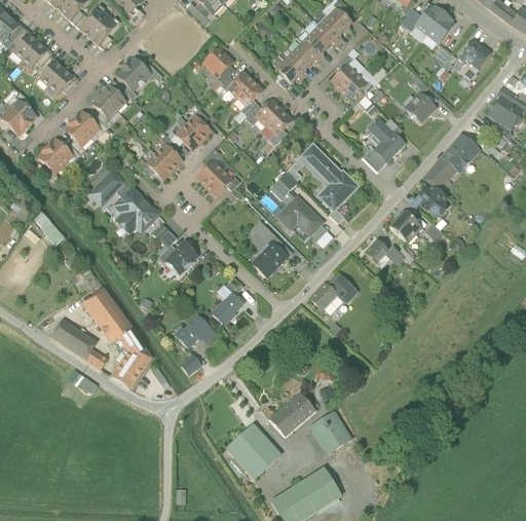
[(70,19),(79,8),(86,0),(52,0),(51,1),(51,2),(57,6),(57,7),(61,10),(62,10),(70,19)]
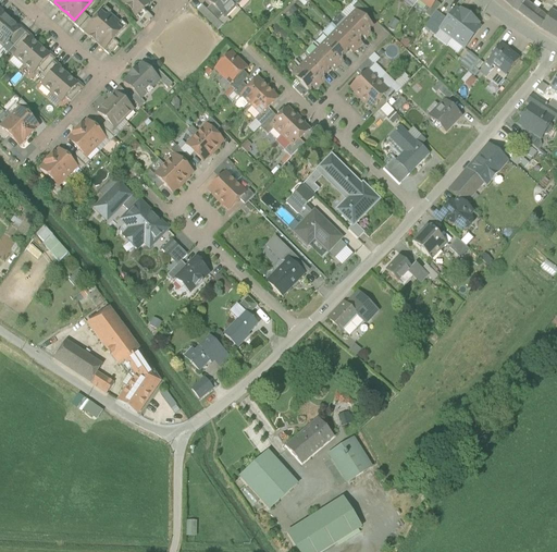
[(124,0),(140,16),(147,10),(144,7),(149,1),(148,0),(124,0)]
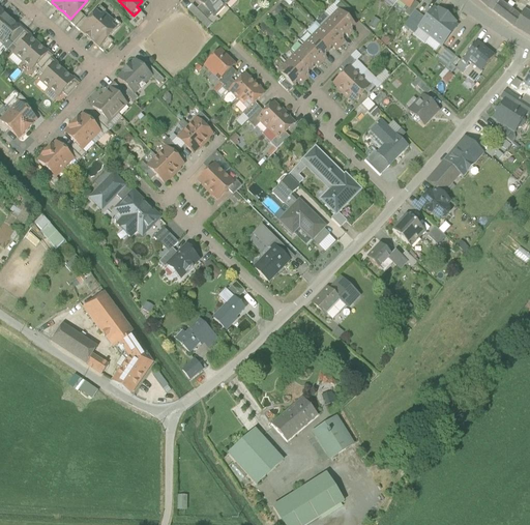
[(201,1),(212,12),(213,13),(225,2),(223,0),(200,0),(201,1)]
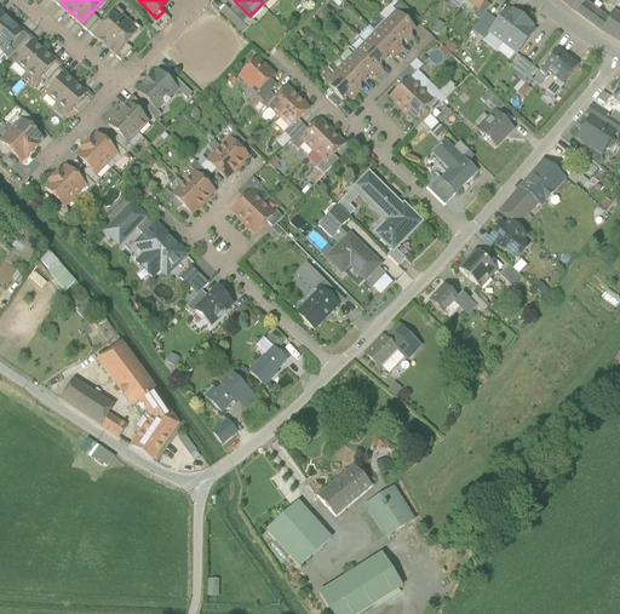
[(396,9),(406,17),(411,12),(399,0),(396,0),(391,5),(396,9)]
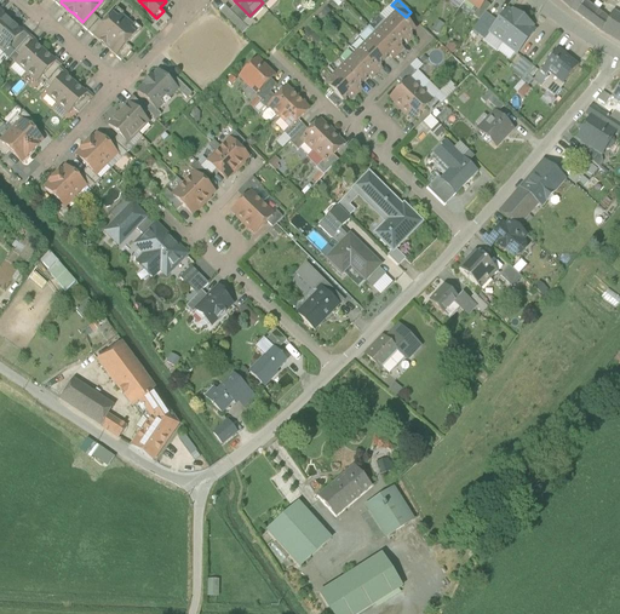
[(491,3),(487,0),(483,0),(478,6),(477,6),(472,12),(480,17),(491,3)]
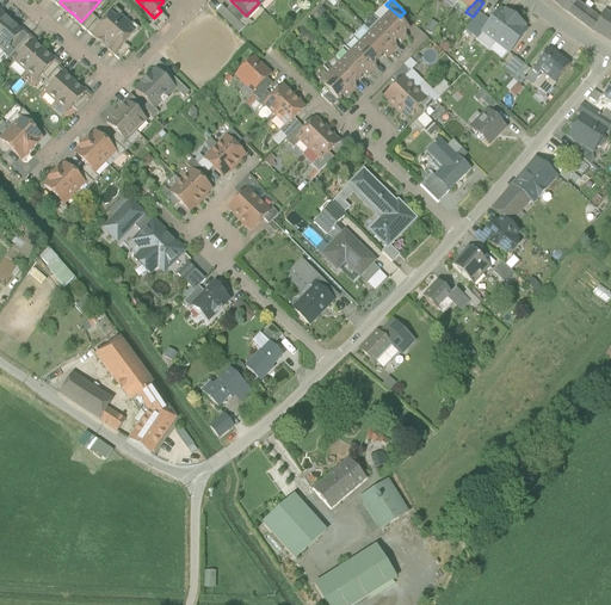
[(556,0),(576,17),(584,23),(610,38),(610,11),(604,7),(599,16),(580,0),(556,0)]
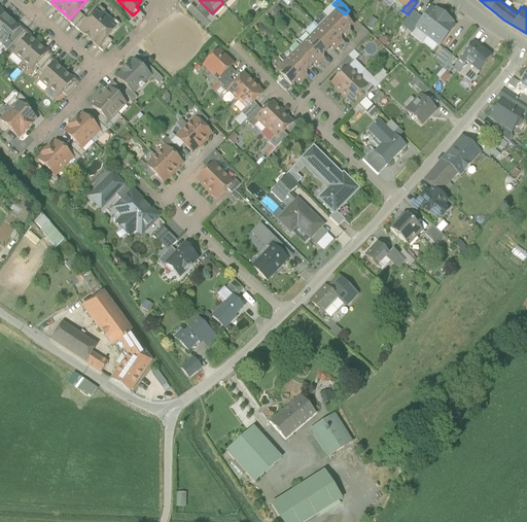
[(200,1),(195,6),(206,18),(211,12),(200,1)]
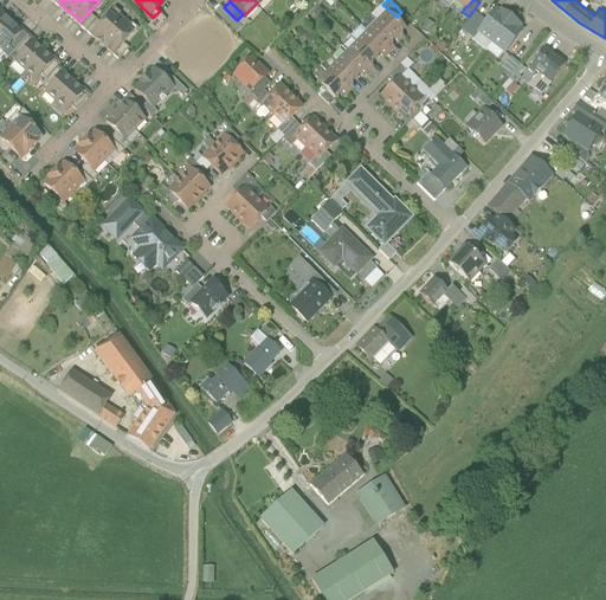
[(224,7),(219,2),(214,8),(232,25),(237,20),(224,7)]
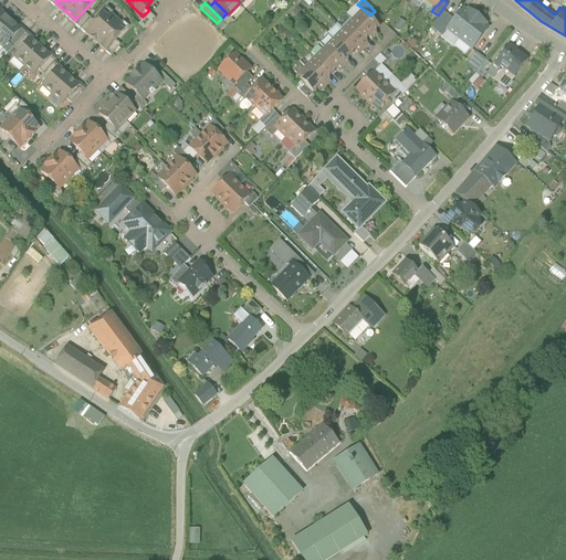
[(96,39),(106,46),(116,37),(127,23),(107,6),(95,18),(86,29),(92,34),(91,34),(96,39)]
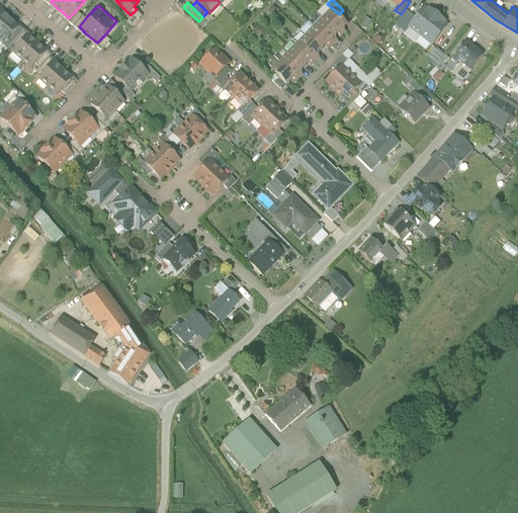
[(420,32),(436,12),(431,8),(430,10),(427,7),(424,5),(409,24),(420,32)]
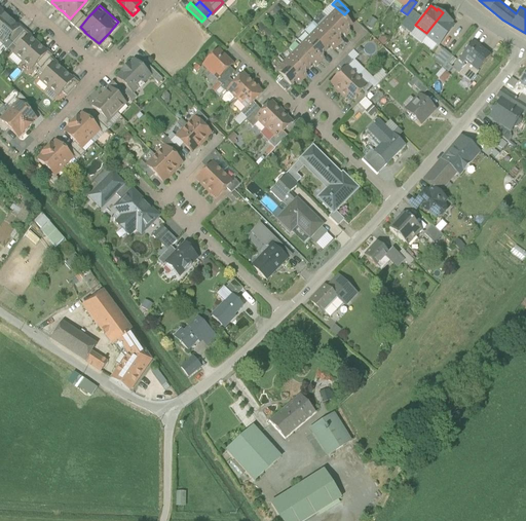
[(0,7),(0,26),(9,15),(2,9),(0,7)]
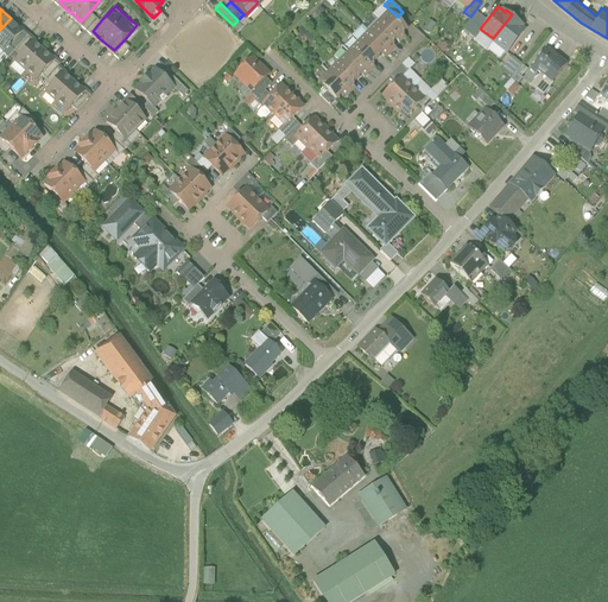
[(379,19),(397,36),(399,39),(404,33),(401,31),(406,26),(398,17),(388,8),(379,19)]
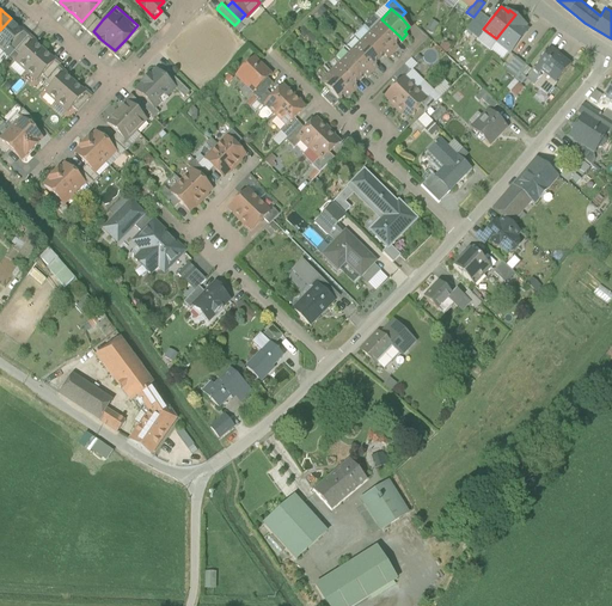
[(87,26),(98,14),(92,10),(81,22),(87,26)]
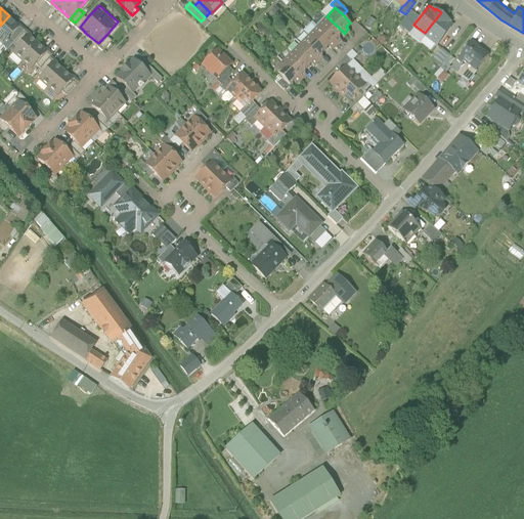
[(132,15),(128,19),(133,25),(143,13),(138,8),(138,9),(132,15)]
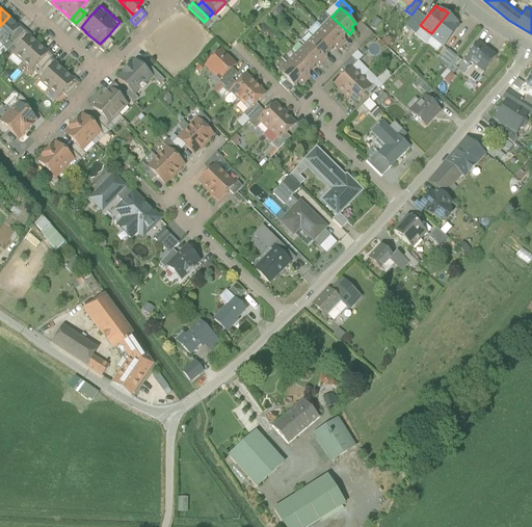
[(89,17),(85,12),(76,23),(80,28),(81,27),(89,17)]
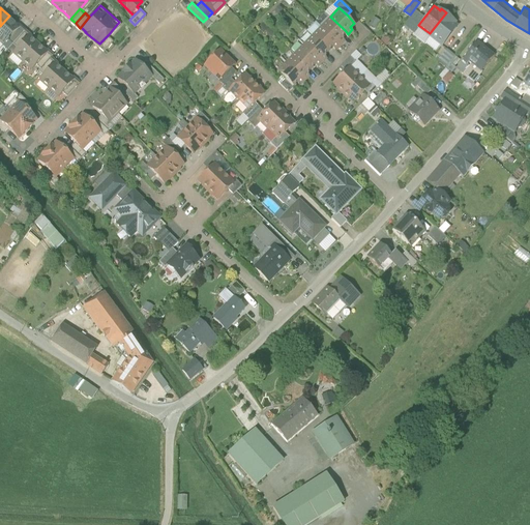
[(430,33),(441,42),(457,23),(453,21),(450,18),(451,17),(446,12),(430,33)]
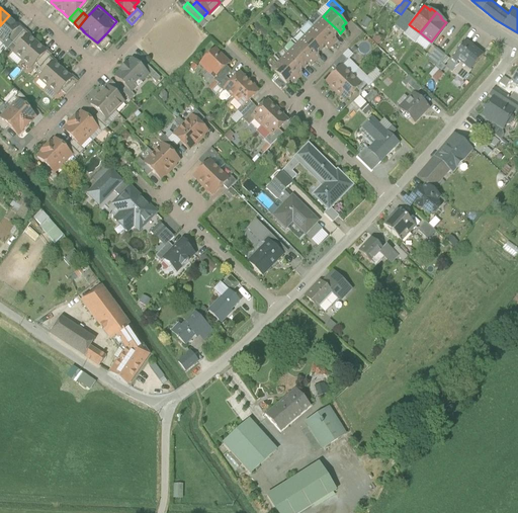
[(9,15),(0,25),(0,36),(4,40),(8,35),(19,23),(17,21),(9,15)]
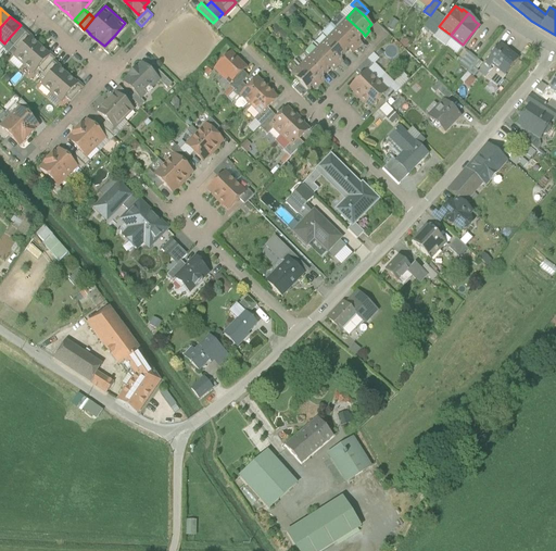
[(337,26),(356,45),(361,40),(357,38),(363,33),(346,17),(337,26)]
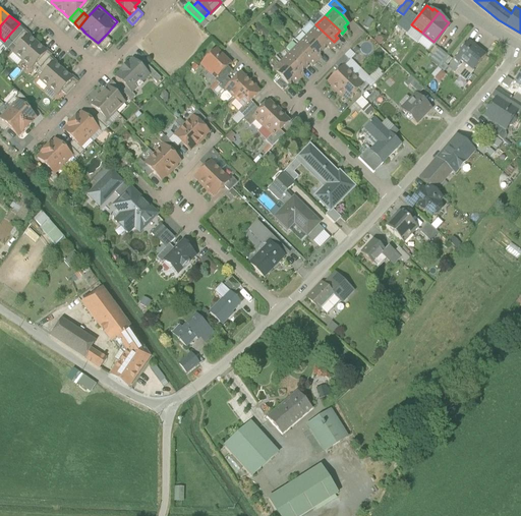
[(12,40),(24,26),(18,20),(17,21),(19,23),(8,36),(12,40)]
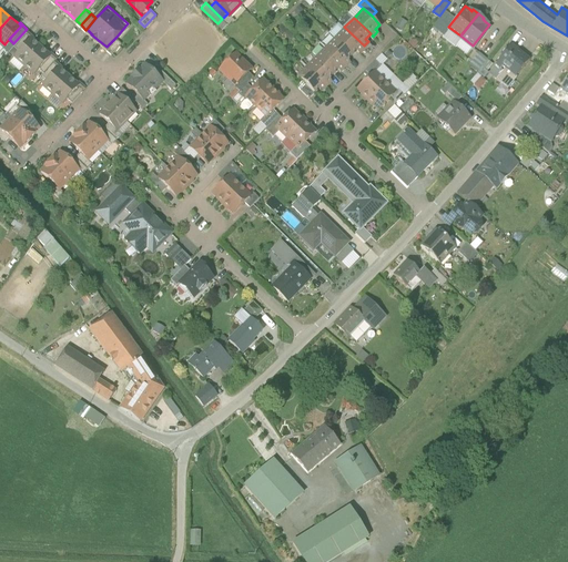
[(335,37),(352,52),(356,48),(358,50),(364,46),(344,27),(335,37)]
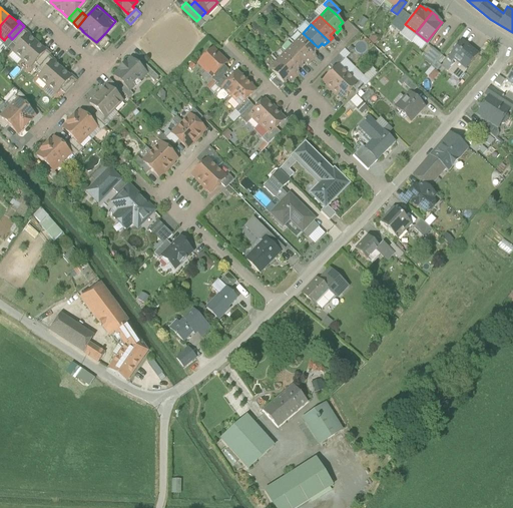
[(31,31),(24,26),(12,39),(17,43),(28,31),(29,33),(31,31)]
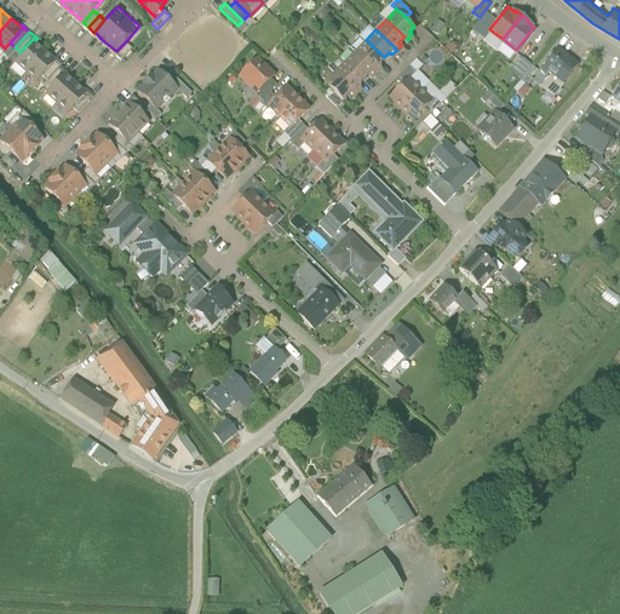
[(35,40),(34,38),(21,52),(16,58),(27,68),(45,47),(35,40)]
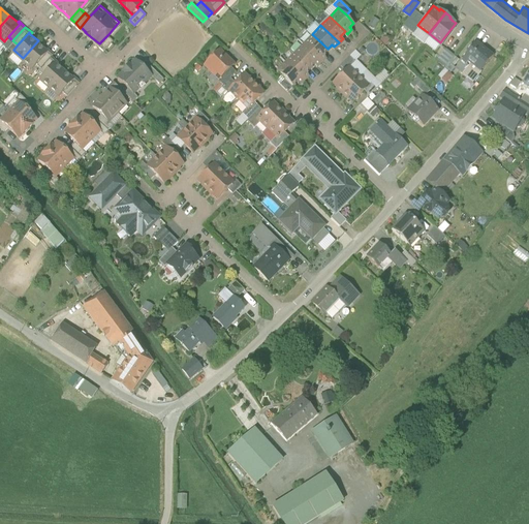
[(109,34),(99,43),(99,44),(103,49),(113,38),(109,34)]
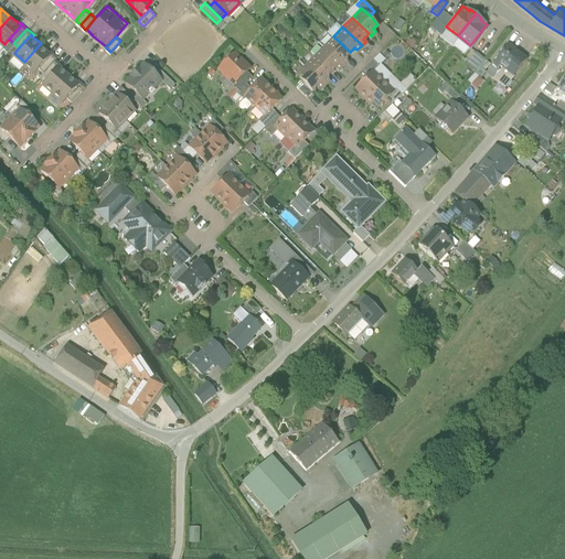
[(323,45),(343,64),(348,60),(345,57),(350,52),(333,36),(323,45)]
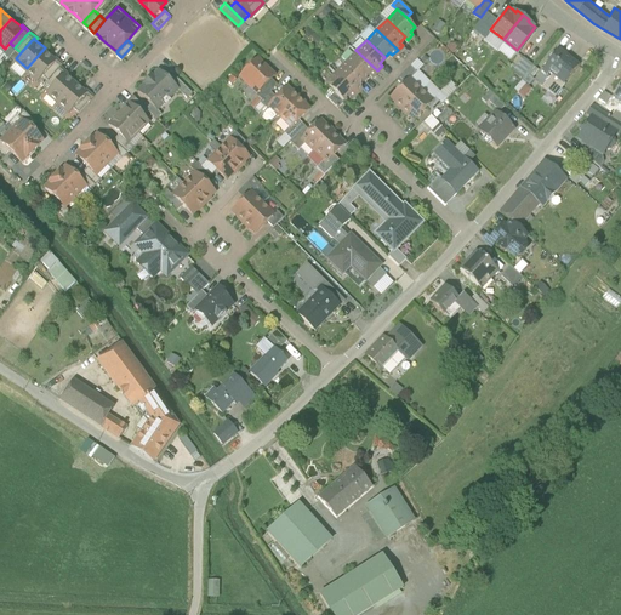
[(559,46),(535,77),(545,84),(542,86),(553,95),(579,62),(559,46)]
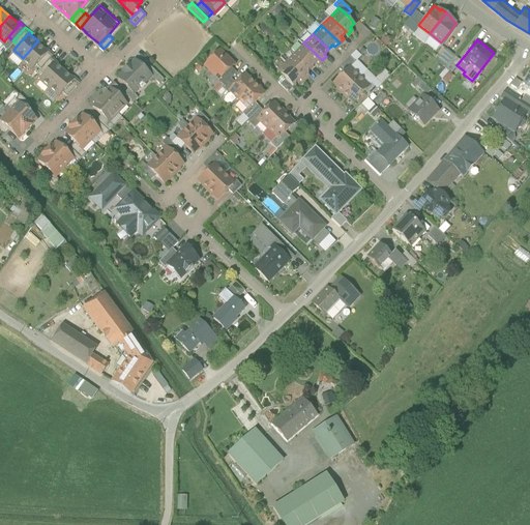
[(46,48),(38,40),(23,58),(32,66),(36,61),(48,49),(46,48)]
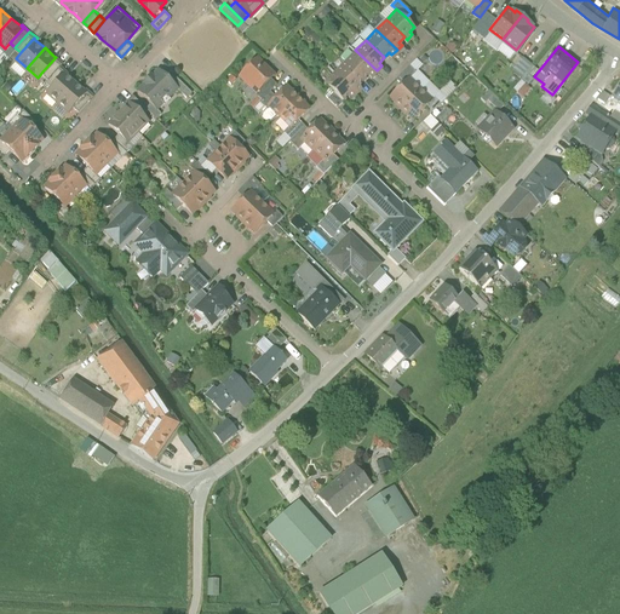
[(345,61),(363,79),(368,73),(372,75),(377,70),(355,50),(345,61)]
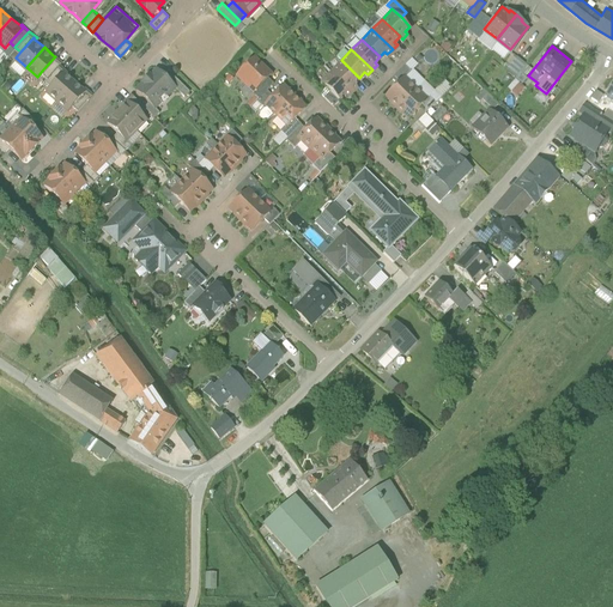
[(62,60),(54,53),(53,55),(55,56),(42,71),(48,76),(60,62),(62,60)]
